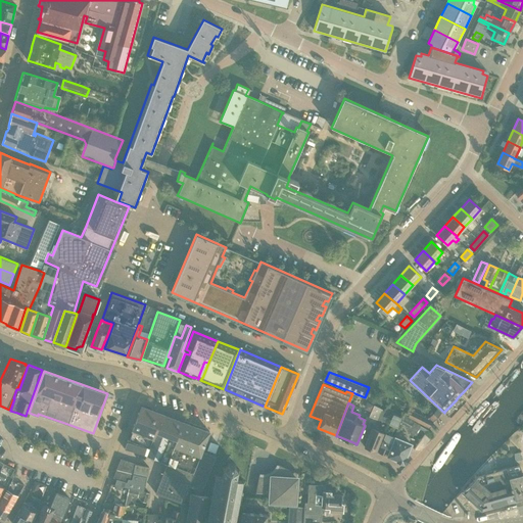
[(370,411),(373,405),(368,403),(367,402),(364,409),(370,411)]
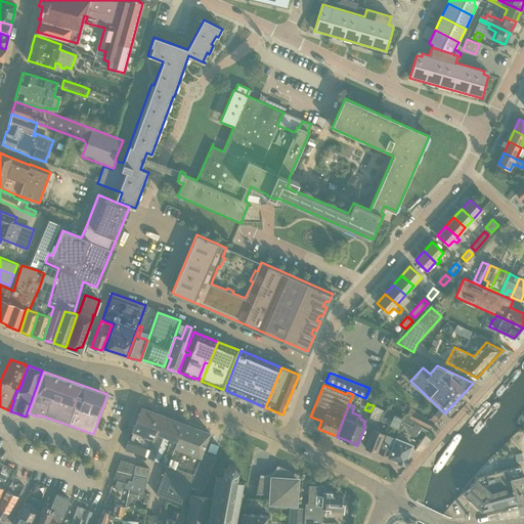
[(375,406),(374,405),(370,411),(372,412),(369,418),(388,425),(393,413),(385,410),(384,411),(383,411),(383,410),(375,406)]
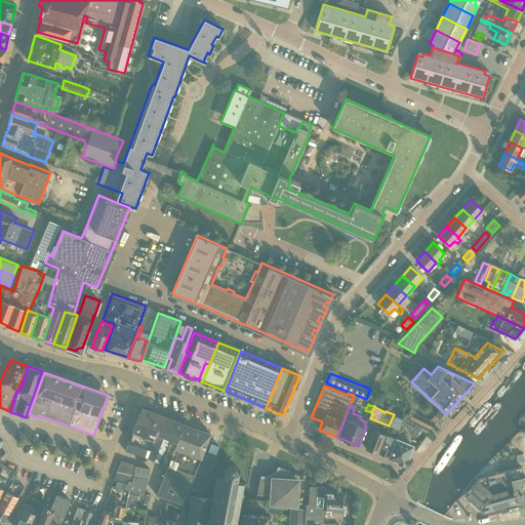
[(142,407),(128,442),(150,450),(150,449),(168,455),(167,456),(170,457),(168,466),(164,473),(156,495),(183,506),(190,486),(203,491),(216,458),(203,453),(210,434),(142,407)]
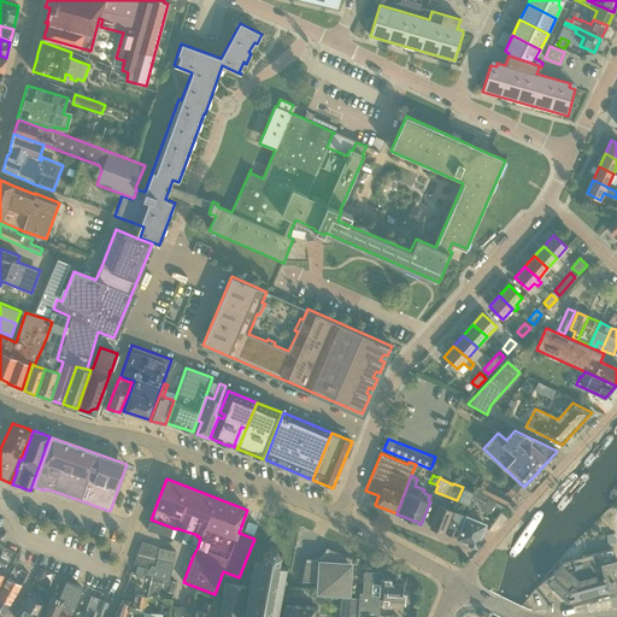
[(474,492),(464,488),(459,500),(469,504),(474,492)]
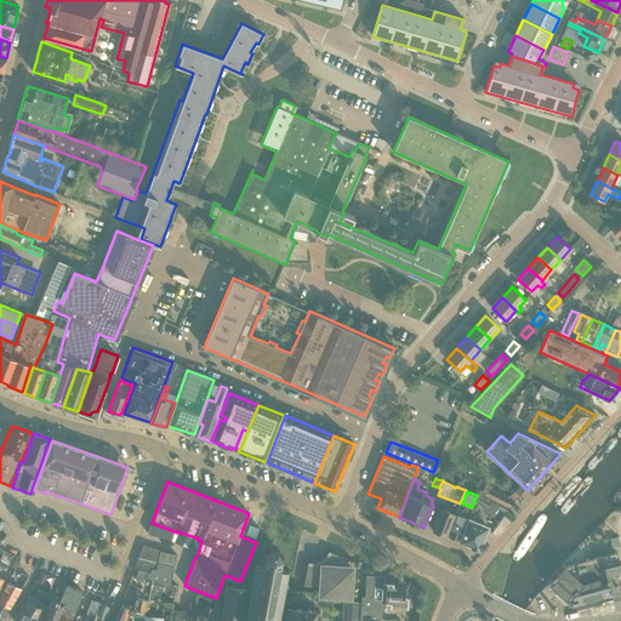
[(489,503),(491,501),(479,495),(474,503),(488,512),(490,507),(491,508),(494,506),(489,503)]
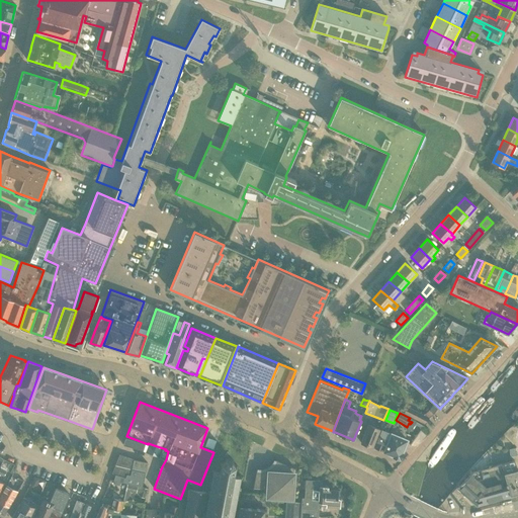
[(372,448),(380,429),(368,424),(360,443),(372,448)]
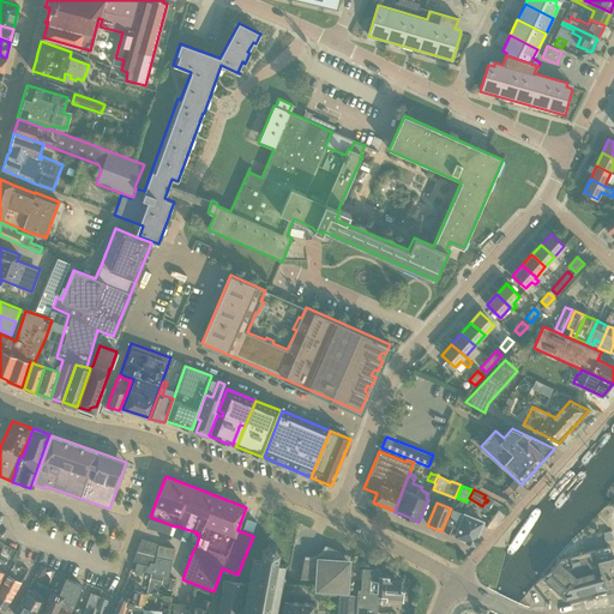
[(443,531),(455,535),(461,521),(463,513),(452,509),(450,516),(443,531)]
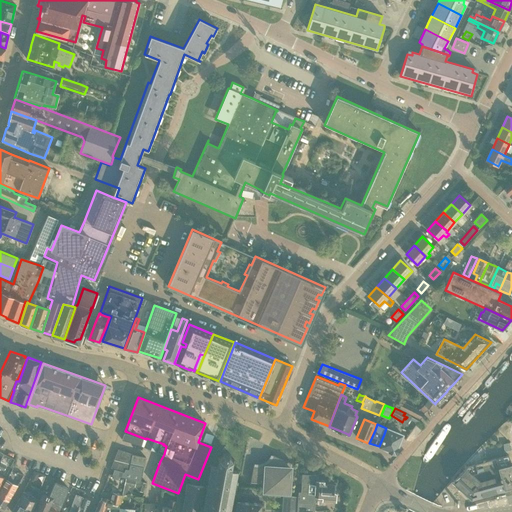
[(387,428),(380,447),(389,451),(395,454),(398,448),(398,447),(403,435),(387,428)]
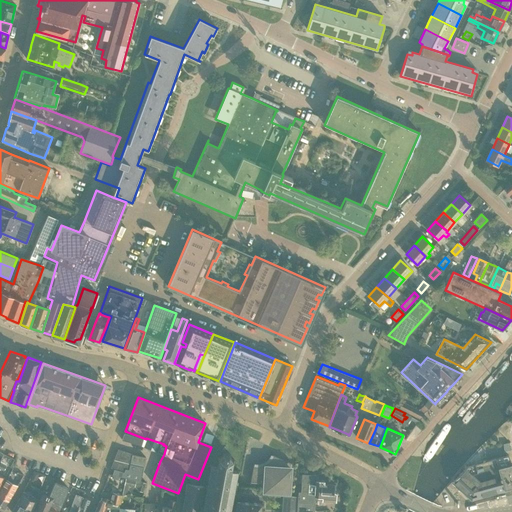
[(141,445),(143,439),(124,433),(122,439),(141,445)]
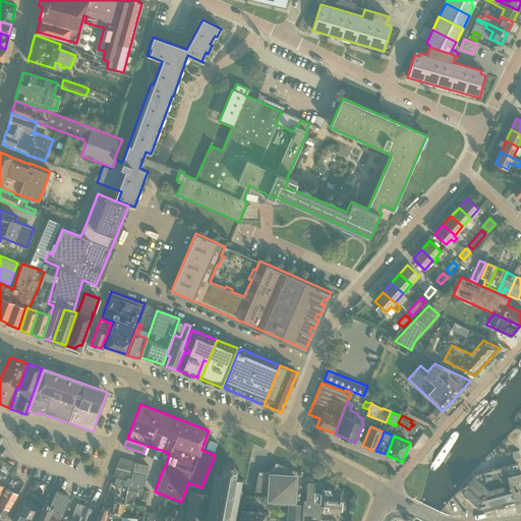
[(218,444),(210,441),(207,449),(215,452),(218,444)]
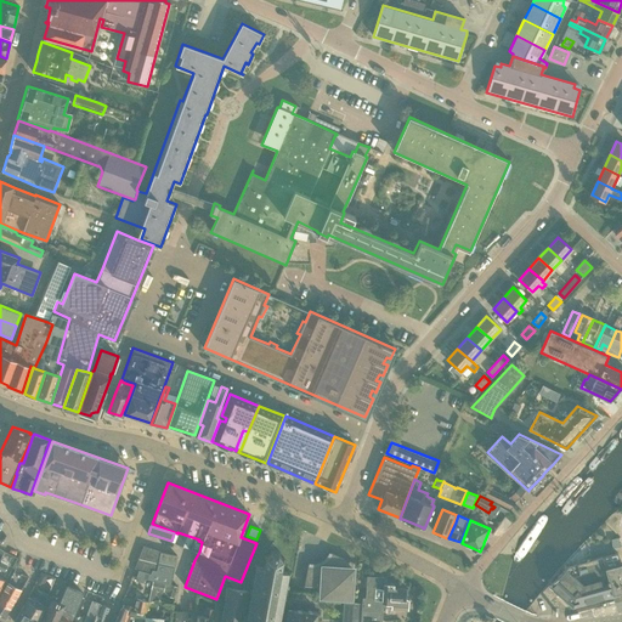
[(199,552),(202,542),(198,541),(199,539),(177,532),(177,533),(174,542),(191,548),(199,552)]
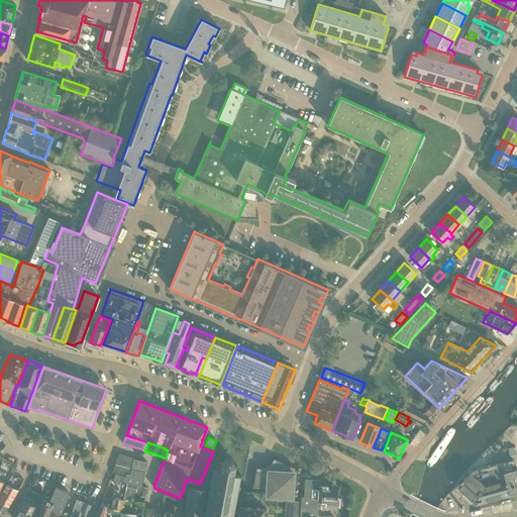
[(130,474),(131,469),(133,457),(119,453),(112,473),(115,474),(125,477),(126,473),(130,474)]
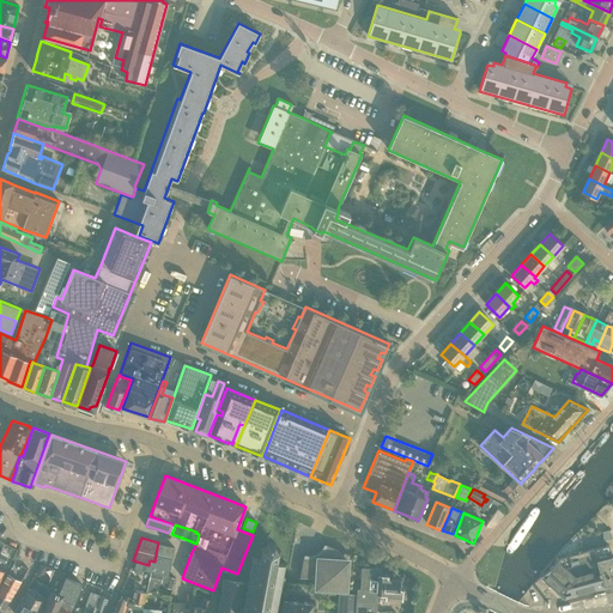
[(242,606),(240,606),(244,582),(223,578),(224,580),(223,589),(222,589),(222,590),(220,601),(219,601),(219,602),(220,602),(218,612),(217,612),(278,612),(279,612),(278,612),(275,612),(278,601),(279,601),(280,600),(278,600),(280,589),(281,589),(283,589),(285,576),(284,576),(283,576),(285,564),(286,565),(286,563),(285,563),(285,562),(284,560),(284,563),(277,562),(279,552),(280,552),(280,551),(278,551),(275,546),(277,545),(275,544),(274,546),(268,545),(268,542),(267,542),(267,545),(262,548),(261,547),(260,548),(262,550),(260,558),(254,557),(252,554),(250,556),(253,558),(250,570),(248,569),(248,571),(250,571),(248,582),(247,581),(246,583),(248,583),(246,594),(244,593),(243,595),(246,595),(243,606),(242,605),(242,606)]
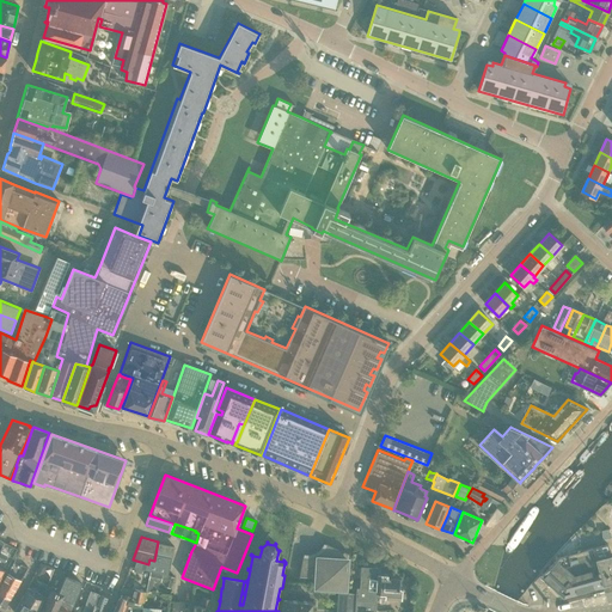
[(172,557),(175,546),(158,543),(155,554),(172,557)]
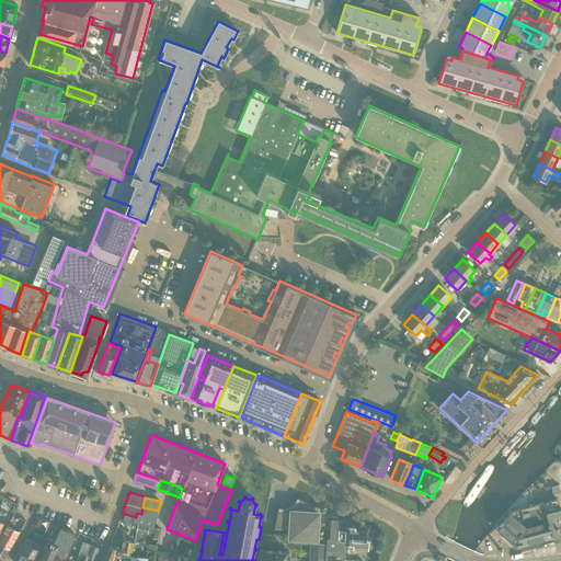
[(319,506),(298,497),(297,500),(296,501),(295,502),(294,503),(293,504),(290,505),(289,506),(288,506),(287,507),(284,508),(283,508),(282,508),(278,508),(277,508),(274,529),(275,528),(282,528),(290,527),(289,538),(317,539),(319,507),(319,506)]
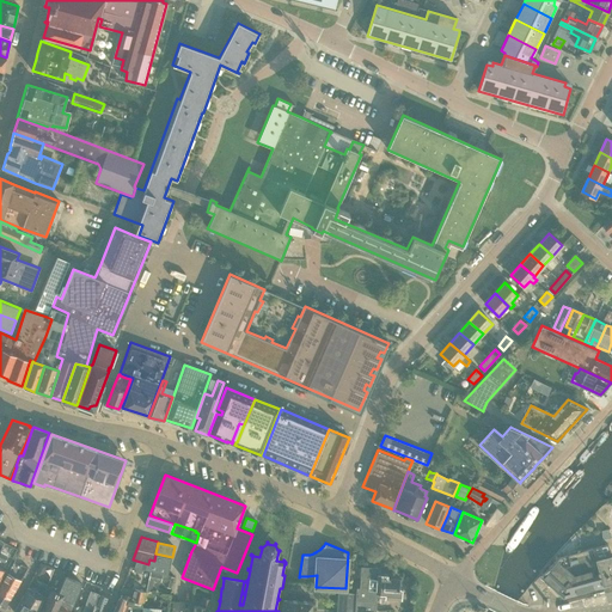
[(606,544),(558,558),(542,576),(564,597),(611,583),(611,560),(611,555),(610,556),(606,544)]
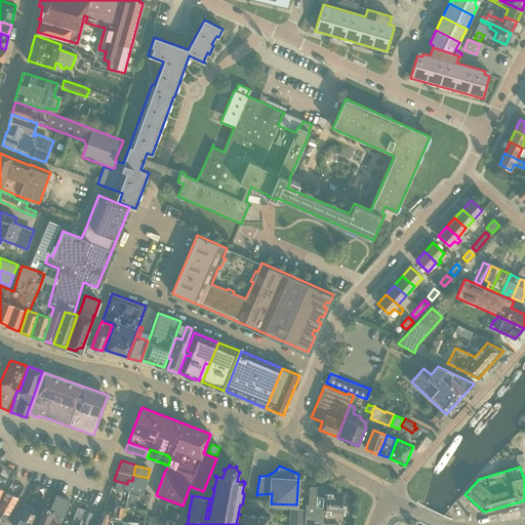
[(147,479),(133,476),(132,481),(128,480),(127,484),(117,481),(115,486),(126,489),(144,493),(147,479)]
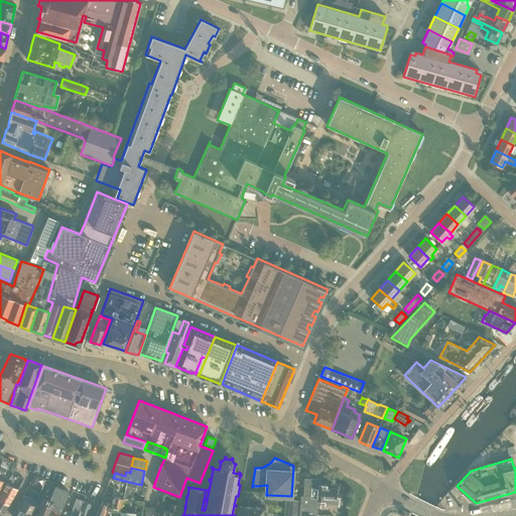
[(318,484),(319,479),(304,477),(303,495),(300,495),(298,515),(307,515),(308,506),(311,506),(312,503),(317,504),(317,501),(325,501),(325,504),(339,505),(339,496),(337,496),(337,488),(327,487),(327,484),(318,484)]
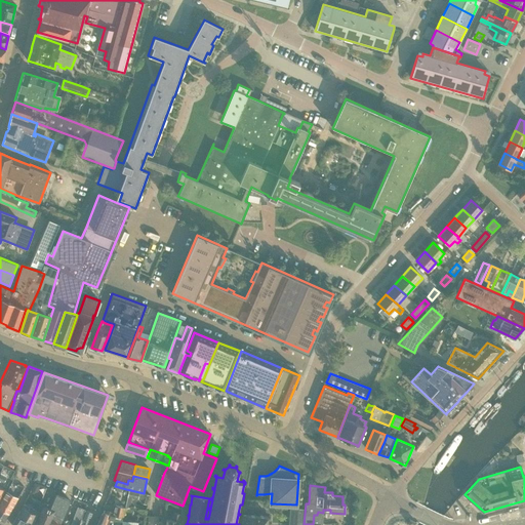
[(145,493),(129,490),(127,497),(138,499),(138,498),(142,499),(140,502),(146,505),(147,503),(148,505),(151,495),(145,493)]
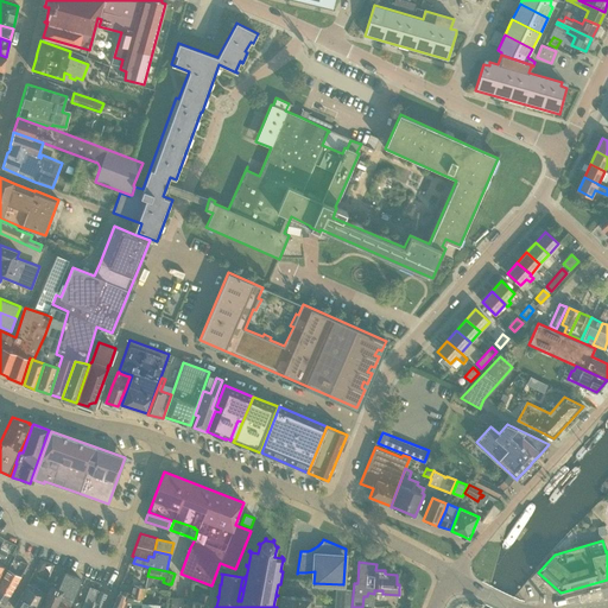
[(0,601),(5,603),(20,576),(7,569),(0,582),(0,601)]
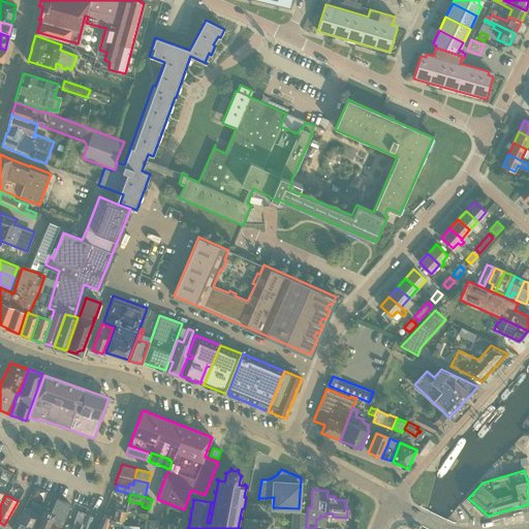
[(35,528),(48,528),(52,521),(62,525),(71,504),(57,498),(51,511),(44,509),(35,528)]
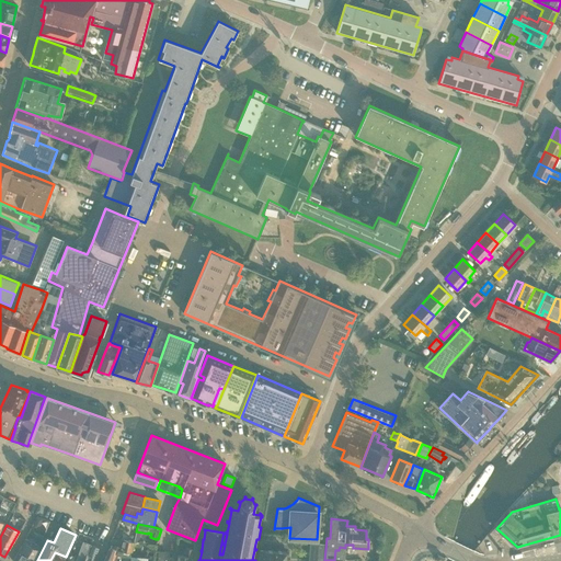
[(35,560),(37,558),(43,548),(25,538),(12,560),(35,560)]
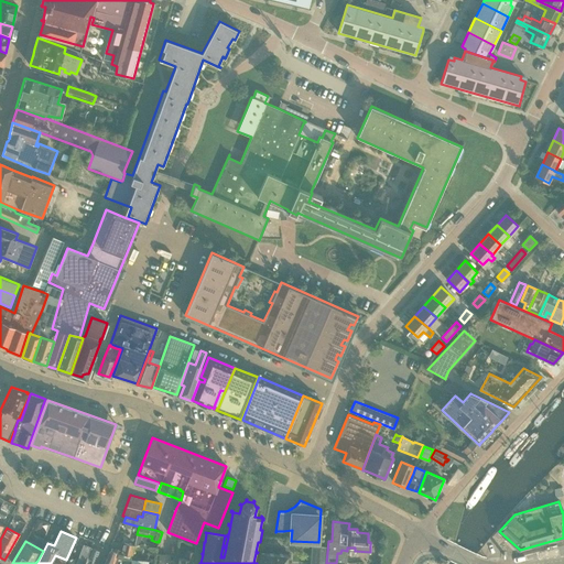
[(115,553),(122,555),(122,554),(132,557),(134,545),(123,543),(121,543),(120,550),(111,548),(110,550),(104,563),(114,563),(115,561),(114,561),(115,553)]
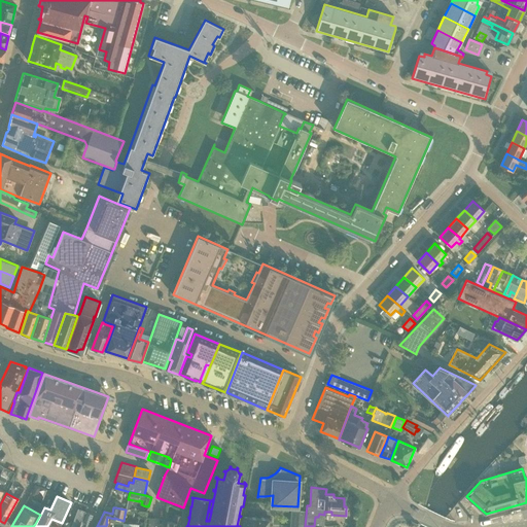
[(299,526),(300,511),(291,510),(290,526),(299,526)]
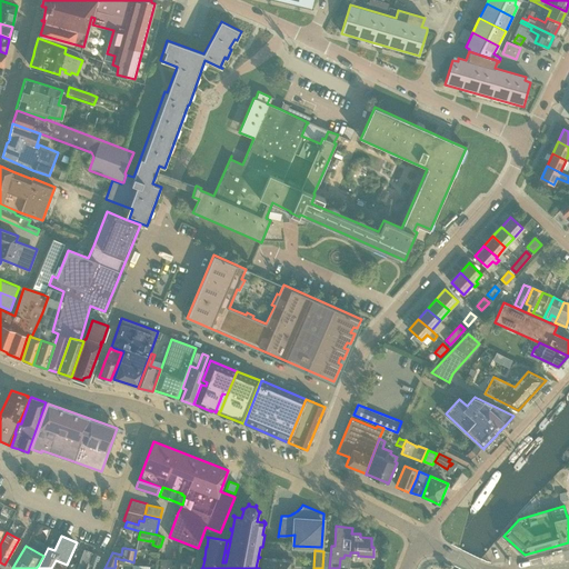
[(95,568),(100,556),(91,552),(87,563),(80,561),(77,568),(95,568)]
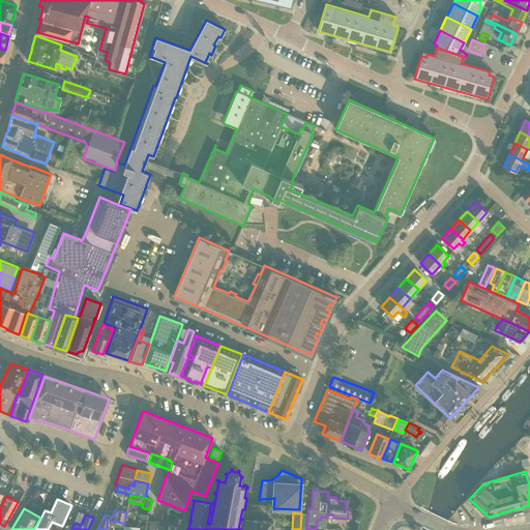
[(167,529),(180,529),(181,518),(176,518),(175,525),(168,525),(167,529)]
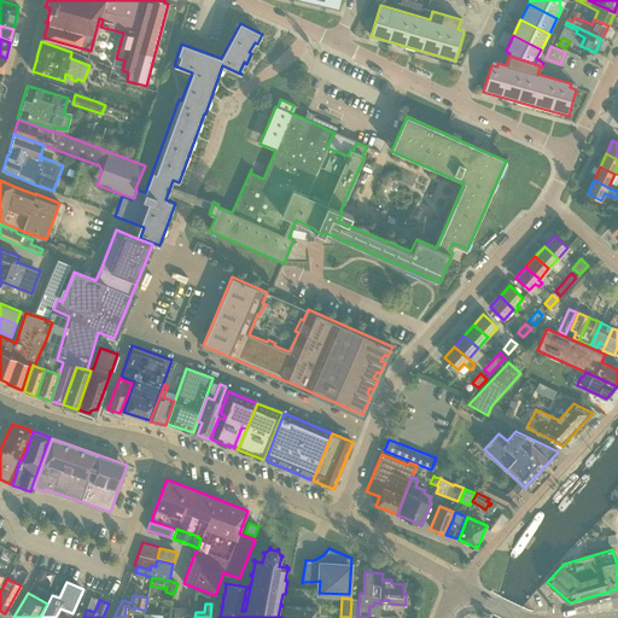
[(314,617),(315,607),(285,605),(284,617),(314,617)]
